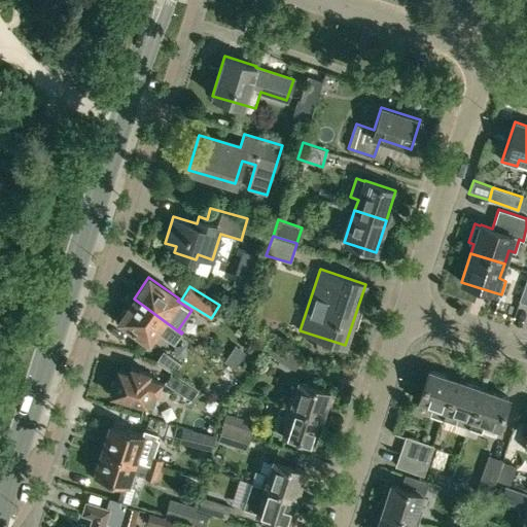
[(148,341),(155,331),(174,344),(181,334),(134,299),(118,320),(148,341)]
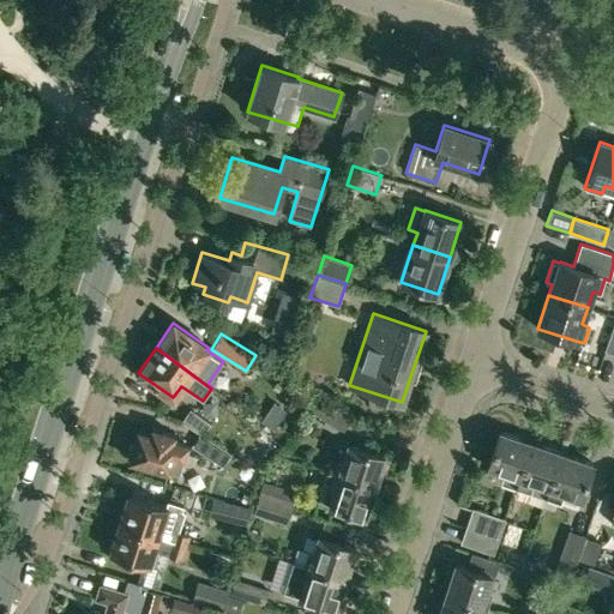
[(342,432),(351,419),(321,398),(312,411),(324,420),(323,425),(333,432),(337,428),(342,432)]
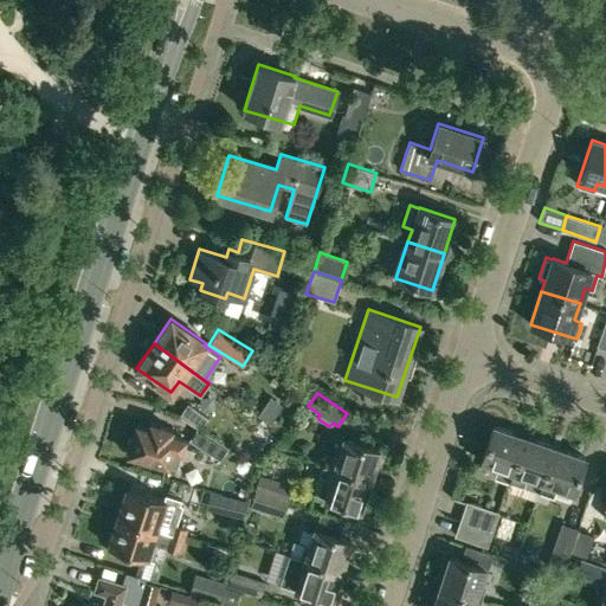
[(187,404),(179,417),(197,427),(200,430),(207,417),(187,404)]
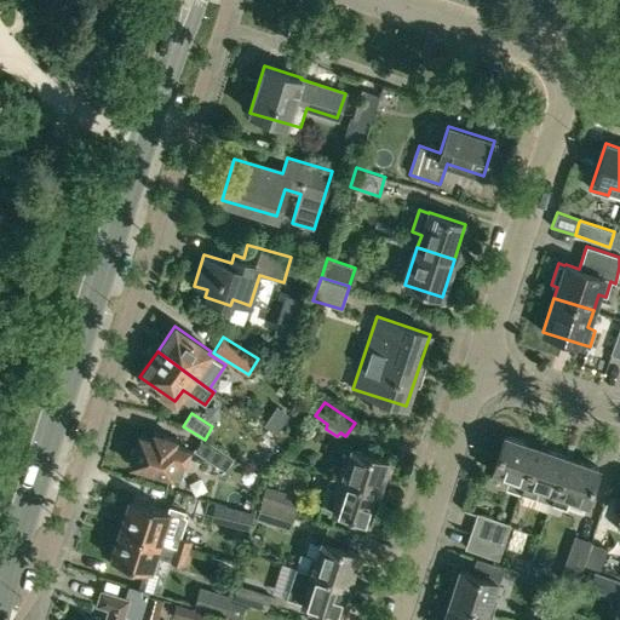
[(296,438),(281,428),(276,434),(291,446),(296,438)]
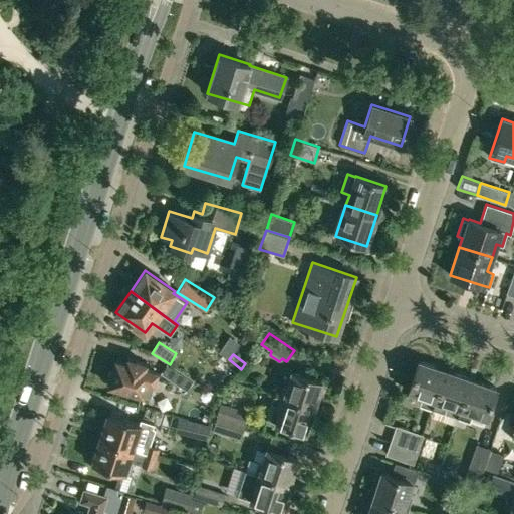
[(143,395),(146,381),(154,382),(157,372),(152,370),(145,368),(146,363),(126,358),(125,362),(114,360),(107,384),(143,395)]
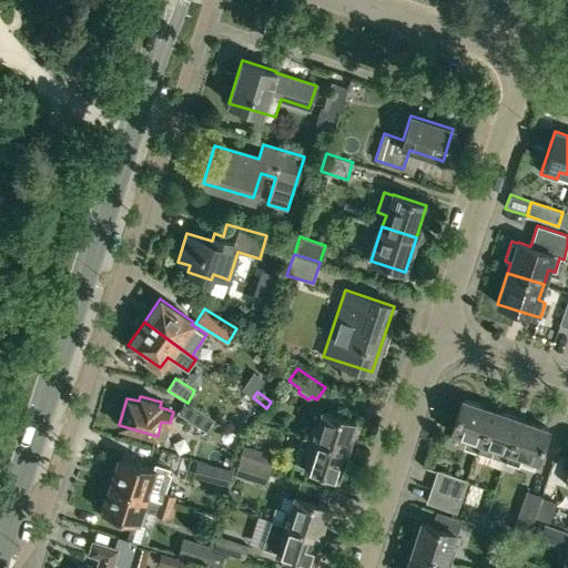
[(450,433),(466,437),(463,446),(476,450),(490,408),(462,399),(450,433)]
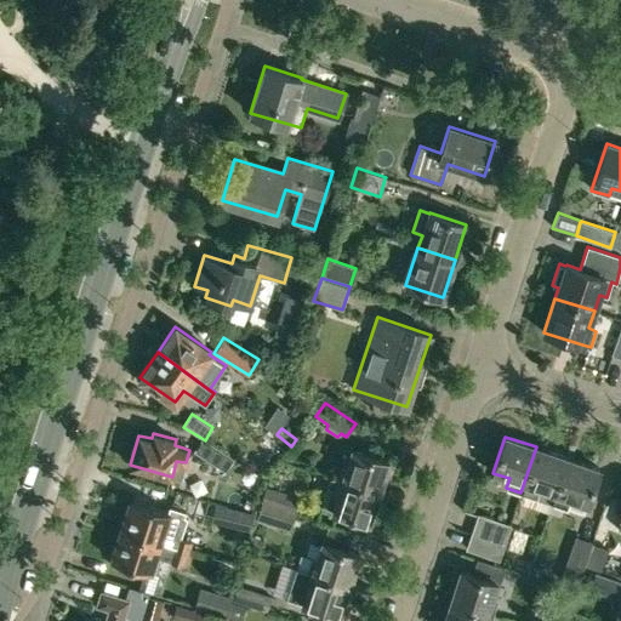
[(234,457),(205,440),(201,438),(193,451),(226,471),(234,457)]
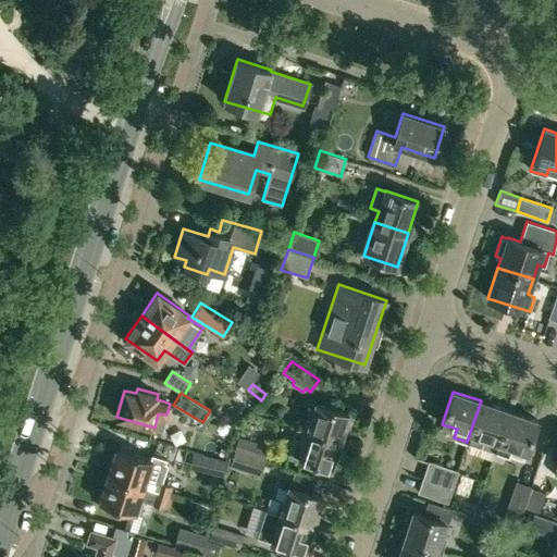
[(483,438),(497,443),(508,410),(481,400),(467,442),(468,443),(466,447),(477,452),(478,446),(481,447),(483,438)]
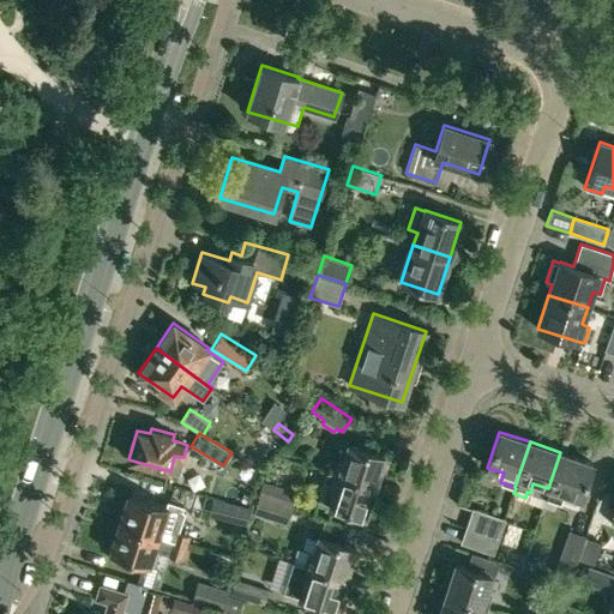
[(348,444),(343,461),(338,459),(333,474),(326,470),(326,473),(374,488),(384,456),(348,444)]
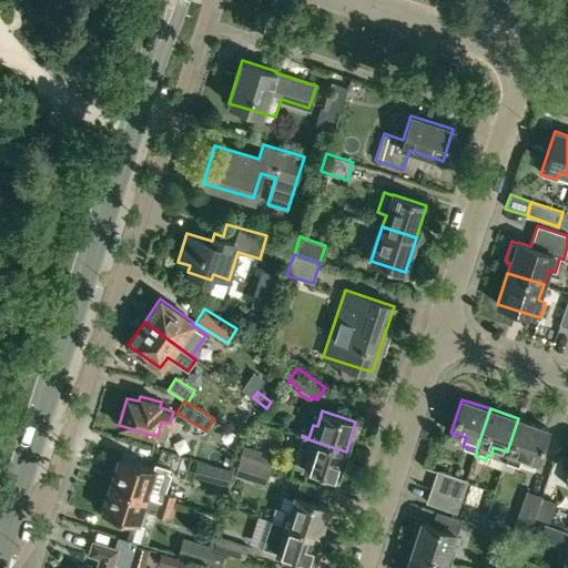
[(507,452),(501,468),(513,473),(515,465),(518,466),(521,456),(536,462),(548,428),(518,418),(507,452)]
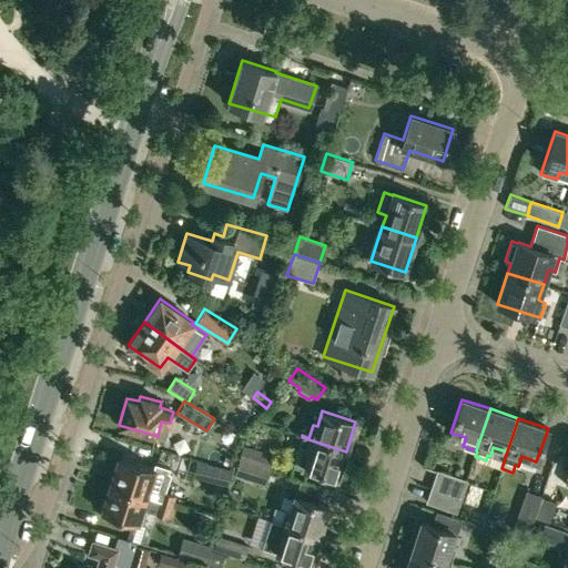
[(337,478),(346,452),(302,437),(294,464),(304,467),(337,478)]
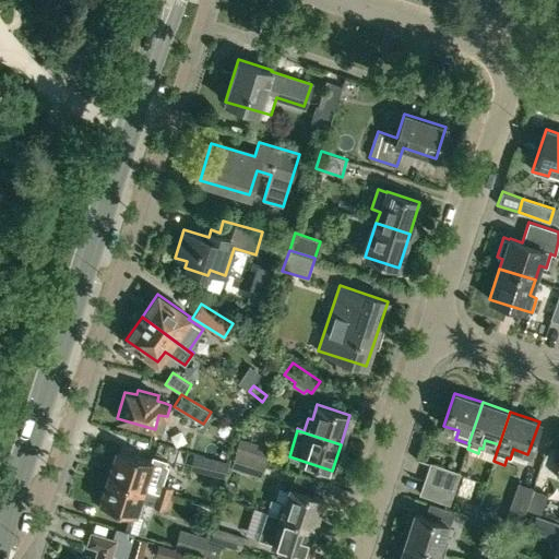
[(239,439),(235,453),(265,463),(270,448),(239,439)]
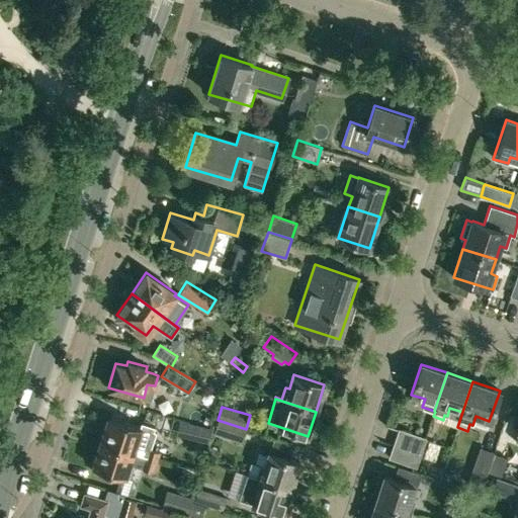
[(133,452),(144,455),(145,455),(158,459),(160,451),(147,447),(153,430),(123,421),(124,417),(111,413),(110,417),(108,417),(100,442),(133,452)]
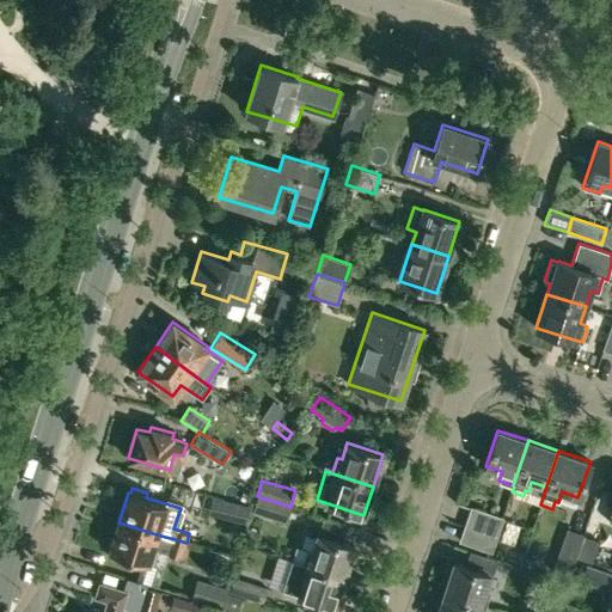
[(257,496),(252,513),(286,522),(291,507),(257,496)]
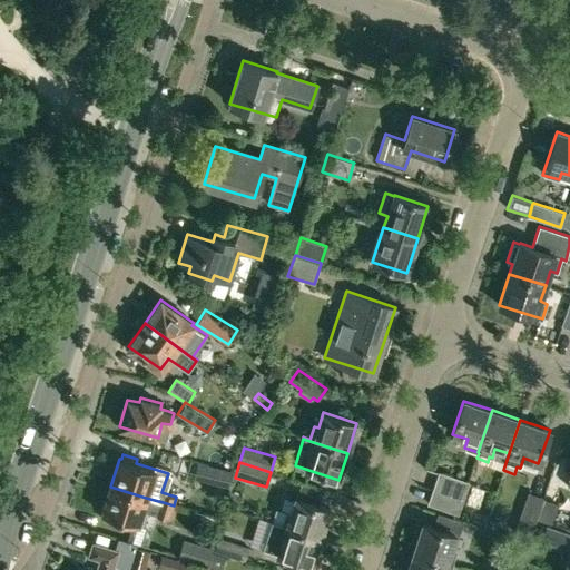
[(233,471),(207,465),(204,480),(229,485),(233,471)]
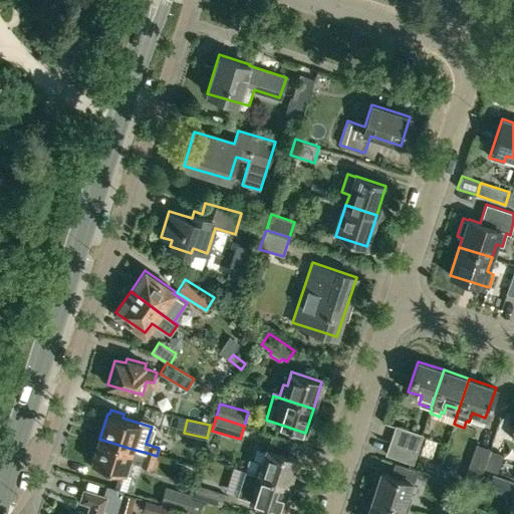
[(418,451),(423,435),(396,425),(390,442),(418,451)]
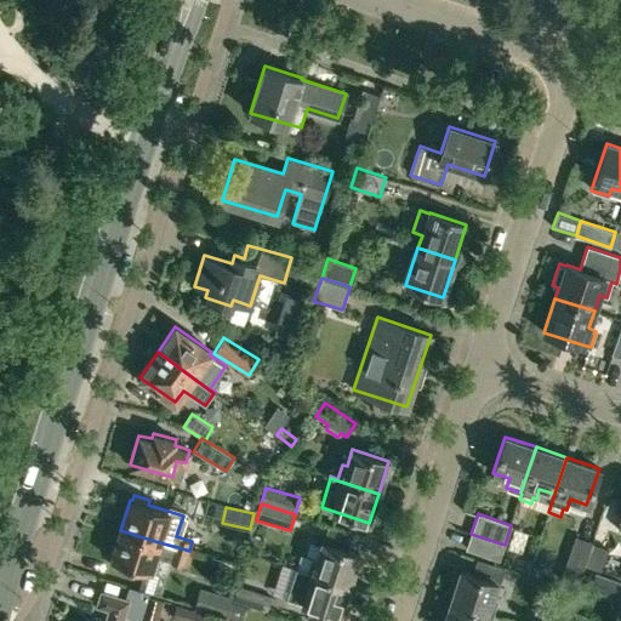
[(159,542),(120,530),(112,559),(113,559),(112,564),(127,569),(129,565),(151,571),(155,556),(188,567),(193,552),(189,551),(174,546),(172,546),(159,542)]
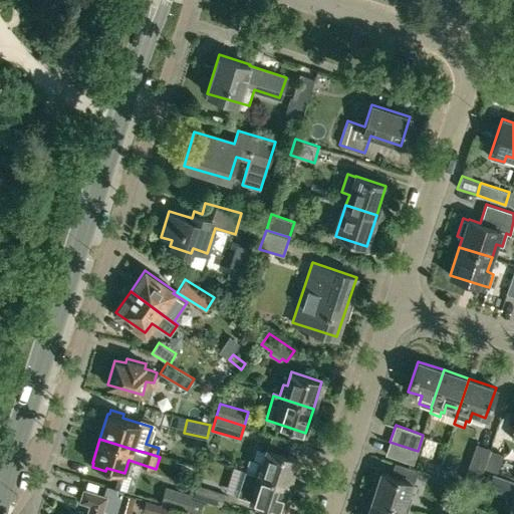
[(497,473),(498,471),(506,445),(493,441),(490,449),(483,468),(497,473)]
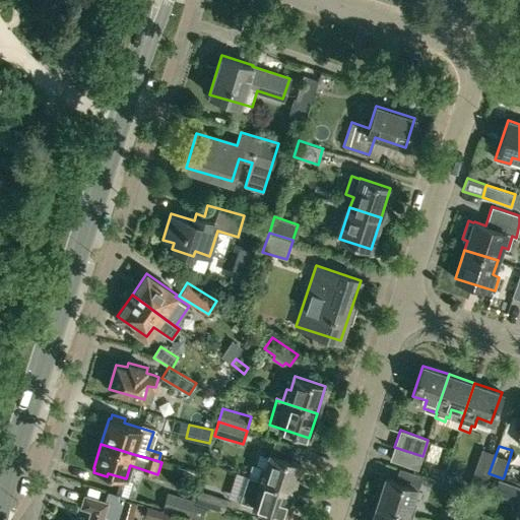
[(417,469),(423,456),(394,447),(390,460),(417,469)]
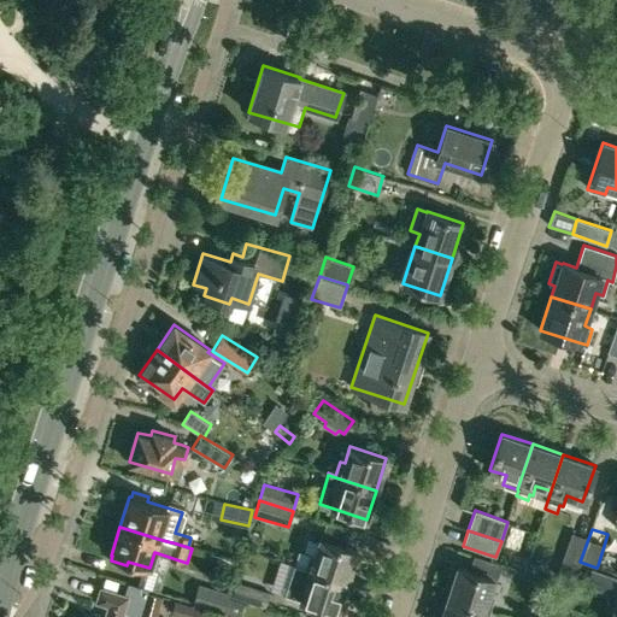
[(573,583),(580,562),(588,539),(571,533),(556,577),(573,583)]
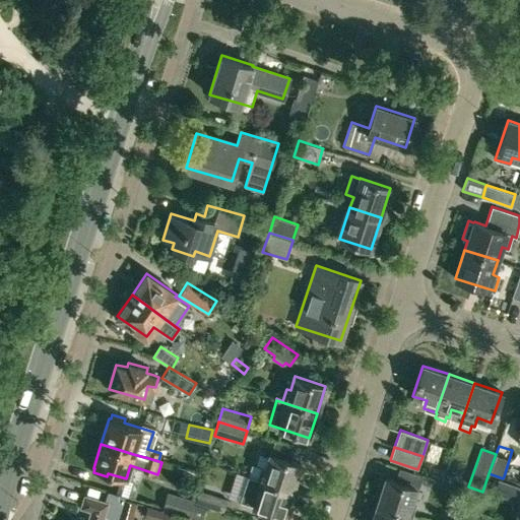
[(270,453),(265,467),(261,466),(257,478),(291,490),(301,463),(270,453)]
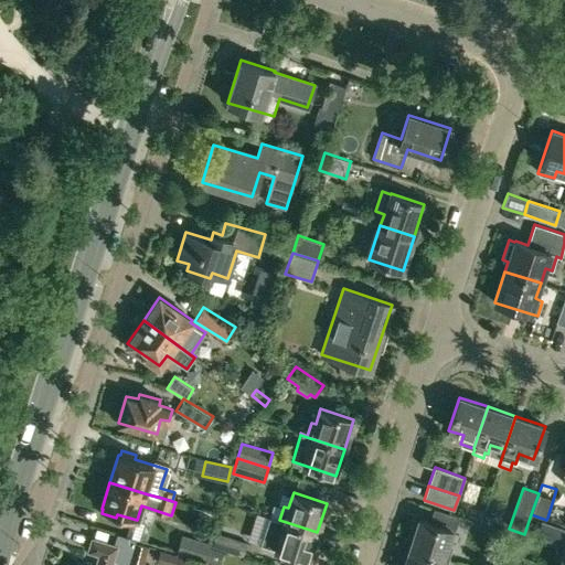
[(484,512),(481,522),(491,525),(494,515),(484,512)]
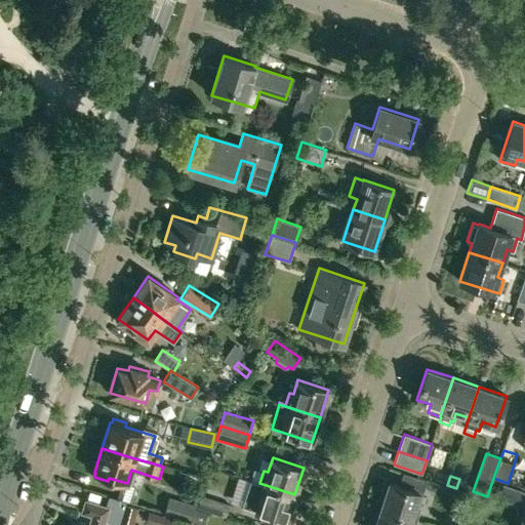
[(390,482),(381,508),(416,519),(419,508),(415,507),(419,492),(390,482)]
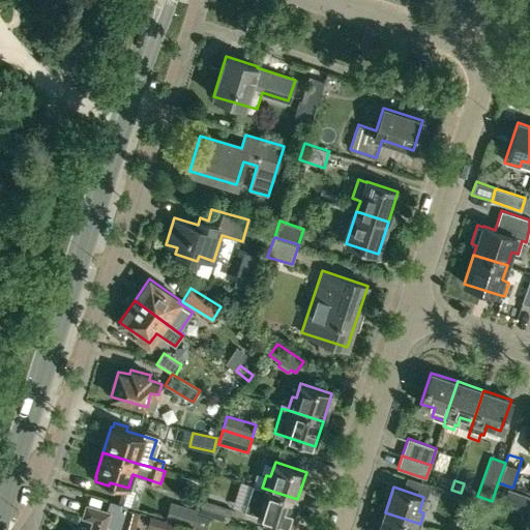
[(289,525),(297,499),(262,488),(259,498),(252,495),(247,509),(259,512),(258,516),(289,525)]
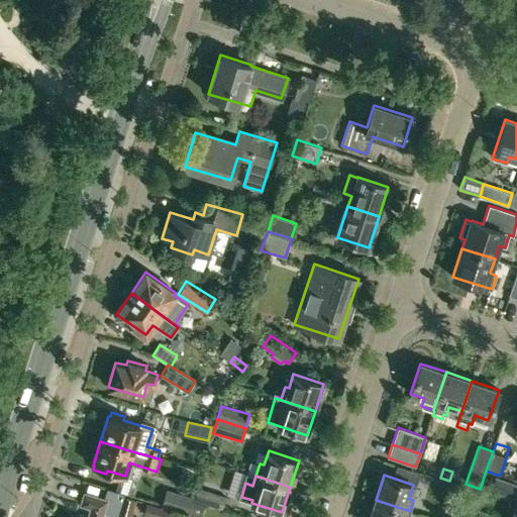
[(495,477),(490,490),(512,498),(516,485),(495,477)]
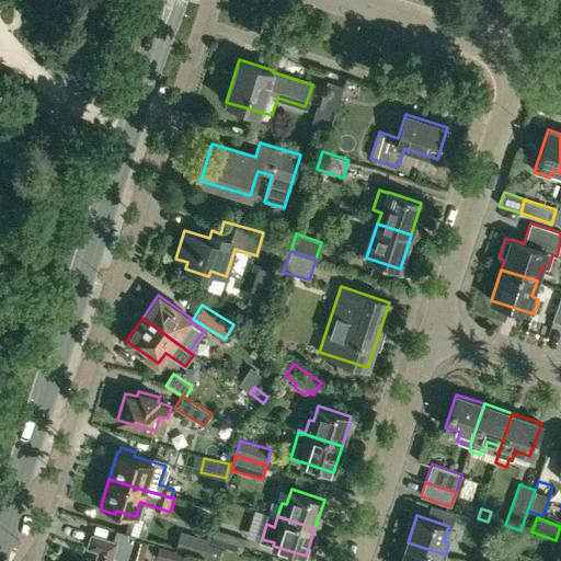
[(241,552),(245,538),(215,528),(210,542),(241,552)]
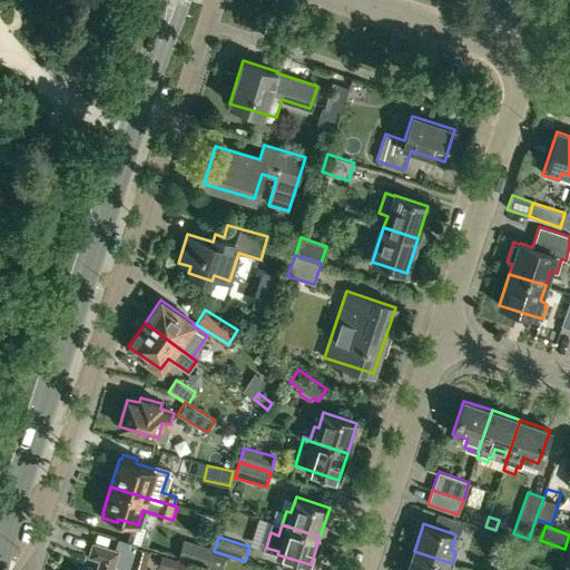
[(99,561),(98,563),(96,569),(111,569),(112,568),(114,568),(119,550),(92,541),(88,558),(99,561)]
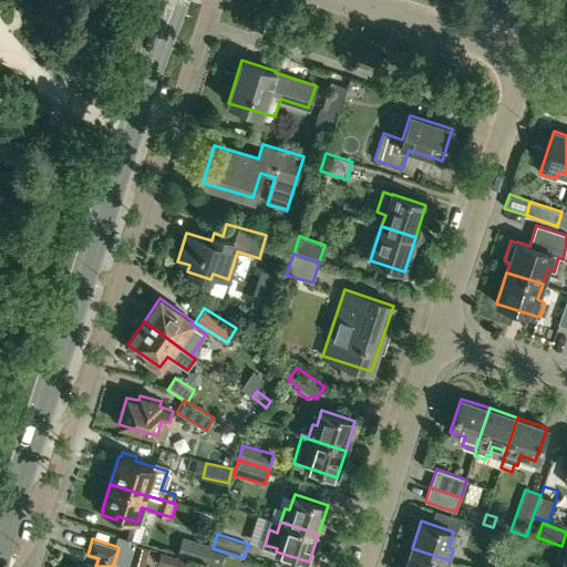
[(210,547),(208,547),(185,540),(181,556),(206,563),(210,547)]
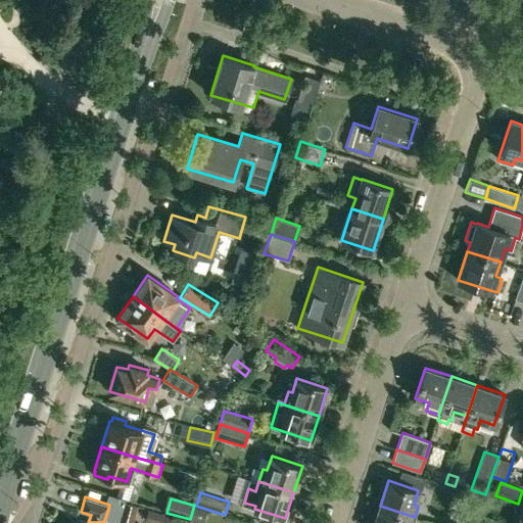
[(124,502),(117,522),(121,522),(133,522),(138,505),(124,502)]
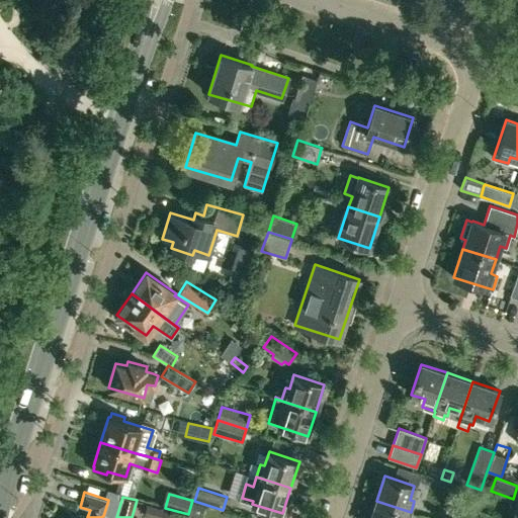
[(408,517),(411,512),(376,501),(370,517),(408,517)]
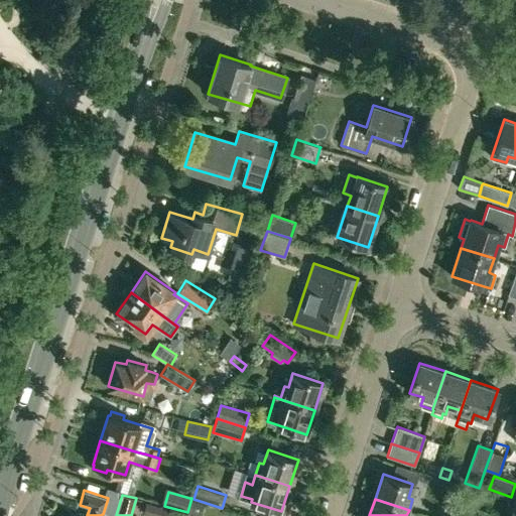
[(143,513),(152,515),(157,515),(160,506),(146,502),(143,513)]
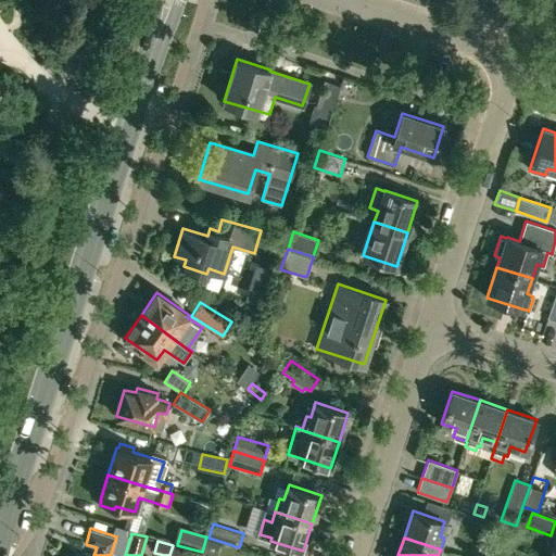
[(185,555),(187,550),(173,545),(169,555),(185,555)]
